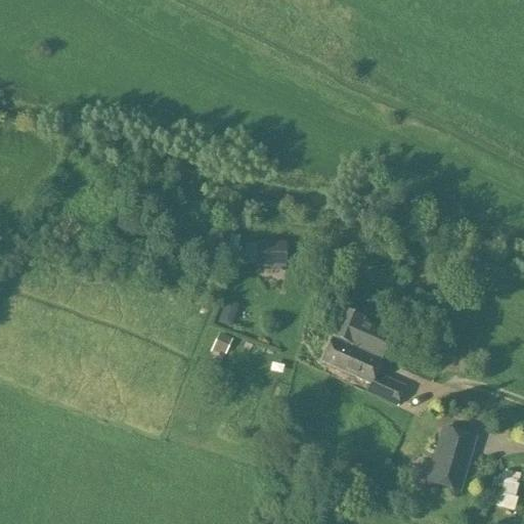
[(286,269),(287,243),(256,242),(255,268),(286,269)]
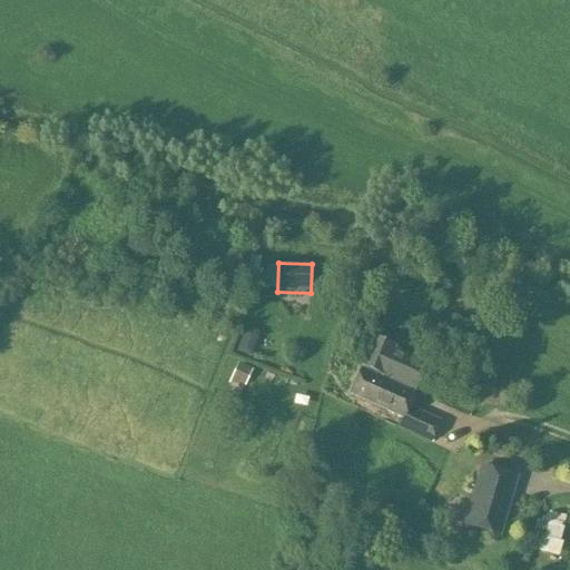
[(415,391),(426,364),(393,350),(395,345),(374,335),(362,366),(415,391)]
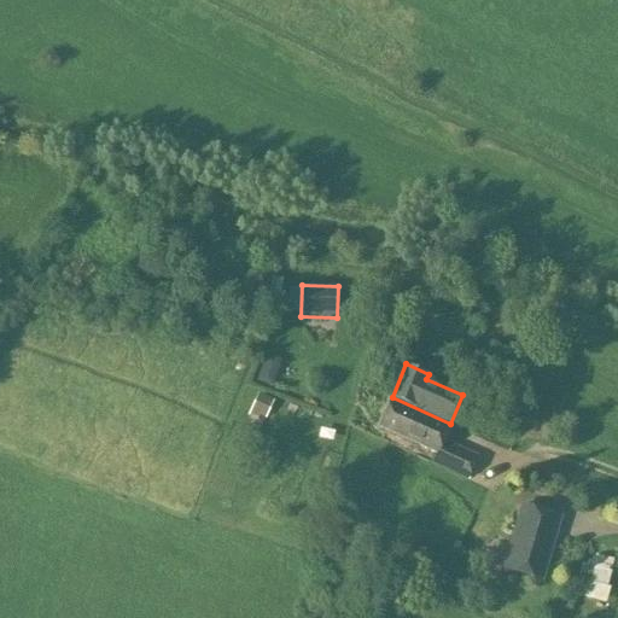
[(267,419),(275,401),(258,394),(248,417),(256,421),(260,415),(267,419)]
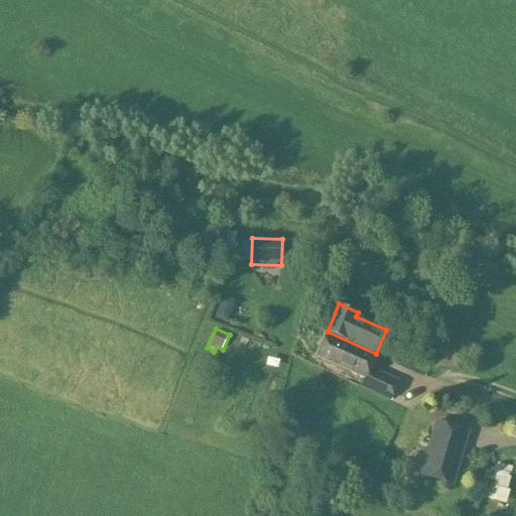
[(391,400),(400,380),(370,367),(375,356),(327,334),(316,356),(365,377),(361,386),(391,400)]
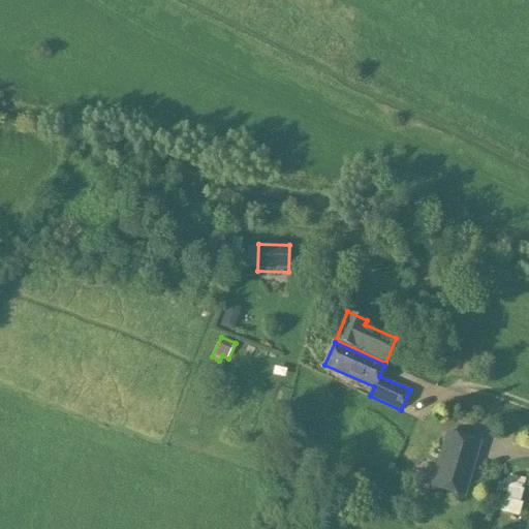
[(463,495),(479,441),(447,432),(432,486),(463,495)]
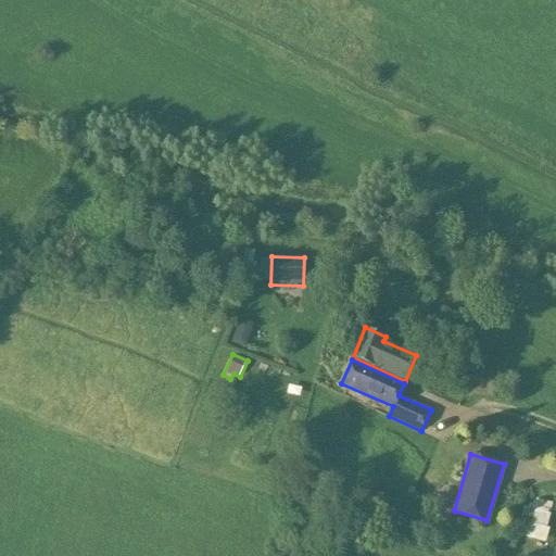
[(543,541),(554,503),(531,496),(527,513),(530,514),(523,535),(543,541)]
